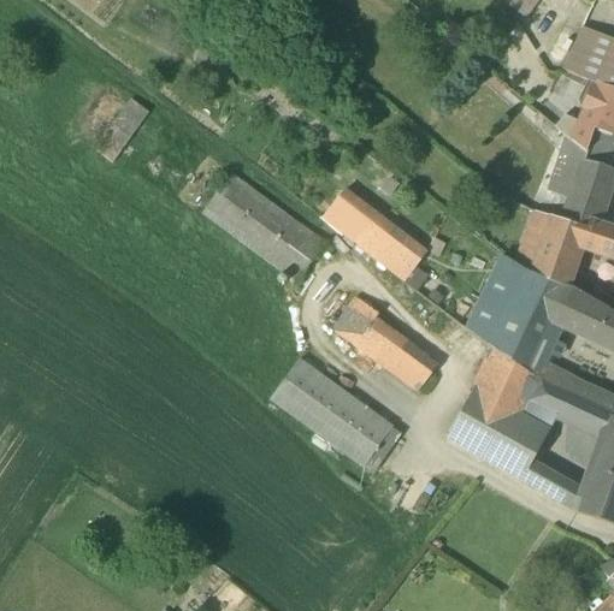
[(511,0),(526,12),(535,0),(511,0)]
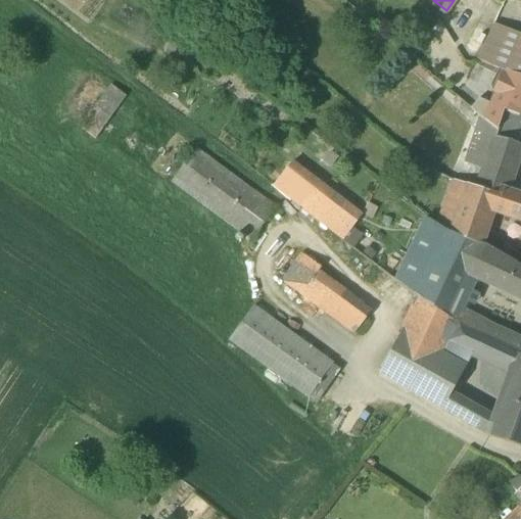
[(498,19),(479,55),(491,62),(492,61),(510,26),(498,19)]
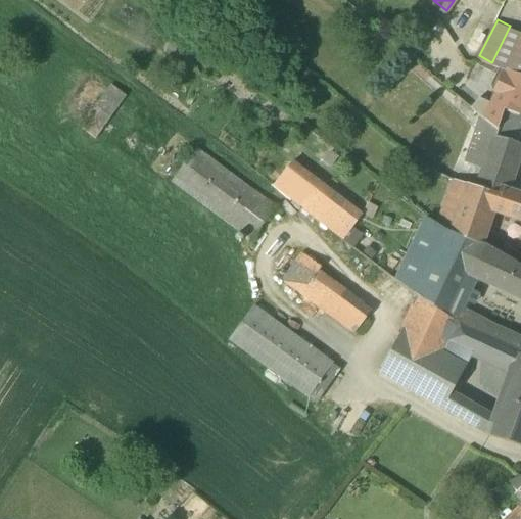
[(520,30),(510,26),(492,61),(512,67),(520,69),(520,30)]
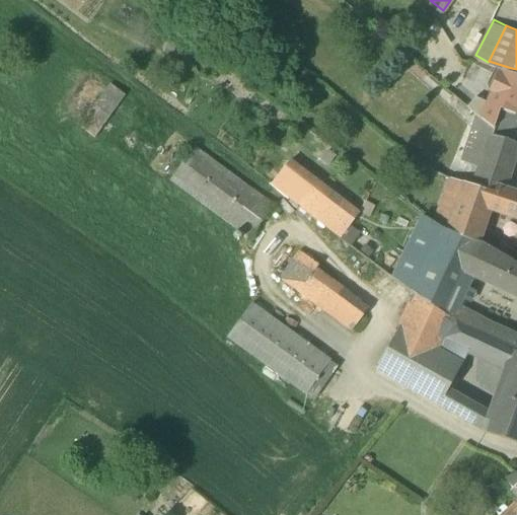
[(516,69),(508,67),(497,88),(490,100),(501,105),(502,105),(515,111),(516,107),(516,69)]
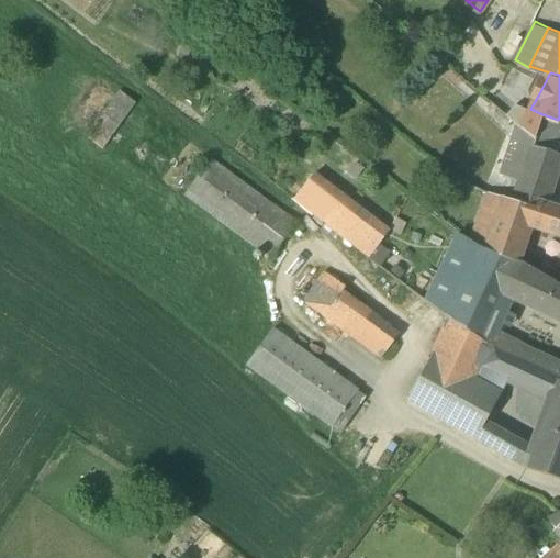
[(137,100),(121,87),(88,133),(104,146),(137,100)]
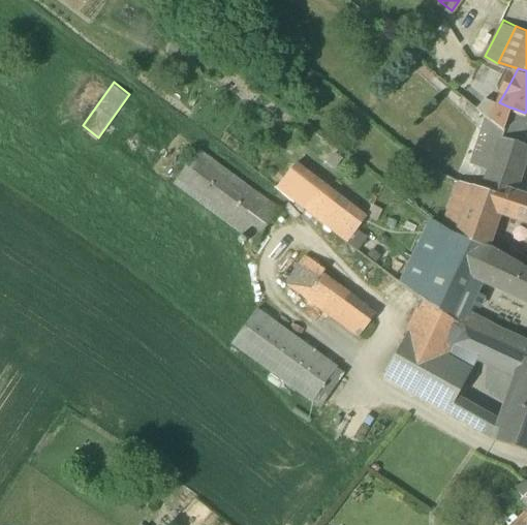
[(499,102),(489,98),(481,110),(486,114),(503,129),(510,107),(499,102)]
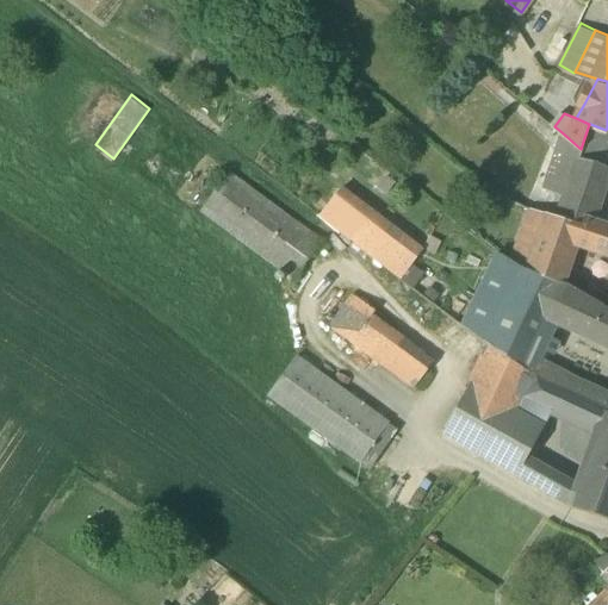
[(581,149),(560,131),(558,148),(578,156),(581,149)]
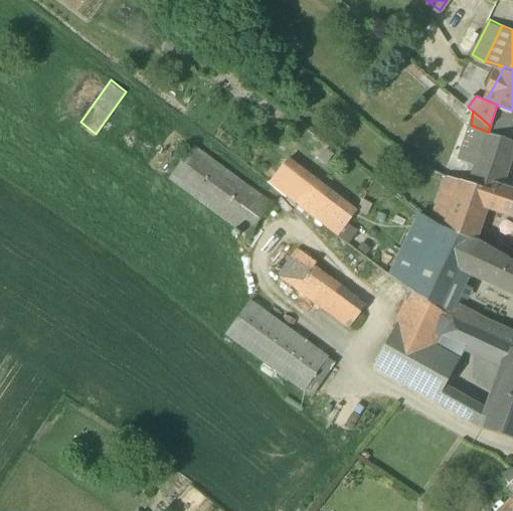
[(488,132),(471,182),(490,188),(492,181),(499,183),(512,144),(512,141),(488,132)]
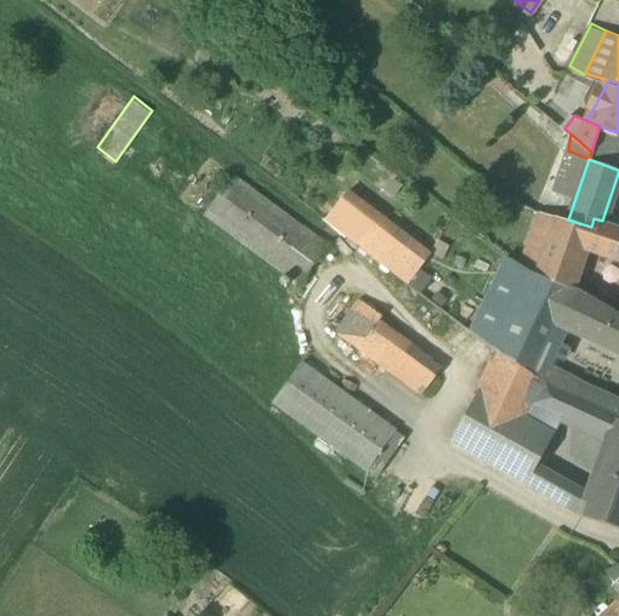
[(329,241),(234,171),(205,211),(300,281),(329,241)]
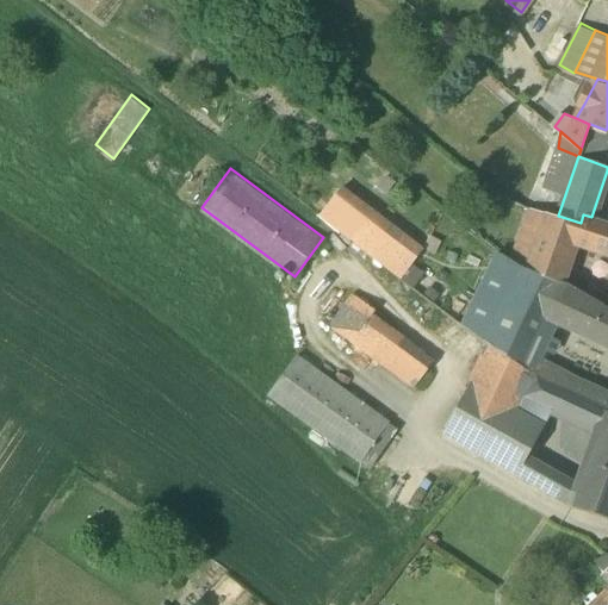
[(422,248),(342,185),(337,192),(386,230),(370,251),(402,276),(422,248)]
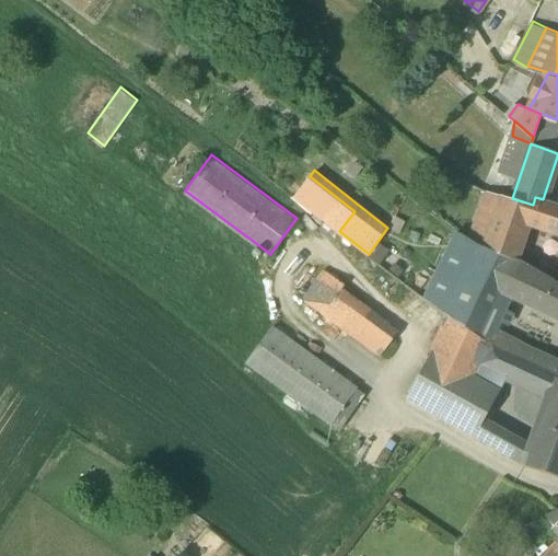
[(355,211),(310,176),(294,195),(339,231),(355,211)]
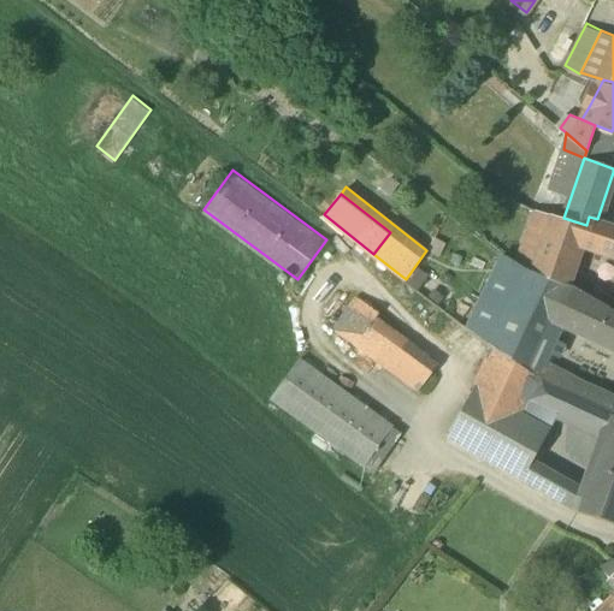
[(570,280),(578,244),(613,255),(613,224),(597,219),(589,217),(586,225),(564,218),(555,214),(537,208),(517,262),(529,270),(531,272),(570,280)]
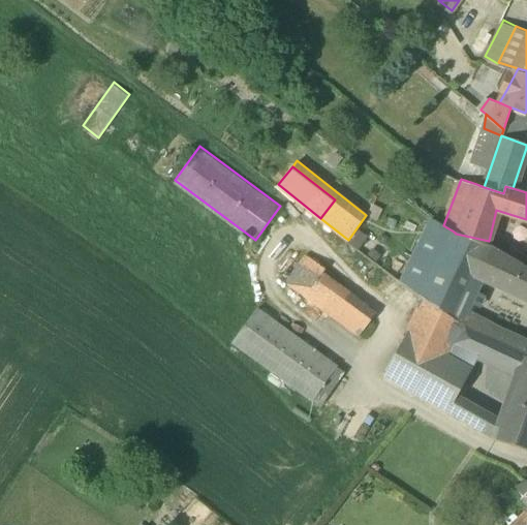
[(489,241),(456,234),(454,232),(443,225),(432,216),(400,279),(458,320),(479,273),(513,287),(522,263),(496,247),(489,241)]
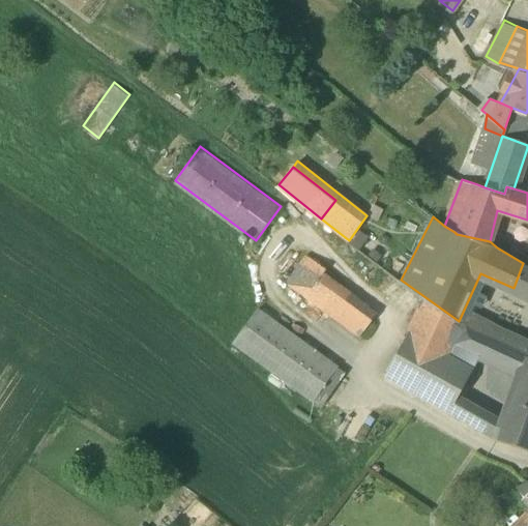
[(326,268),(310,256),(290,283),(320,304),(336,283),(323,272),(326,268)]
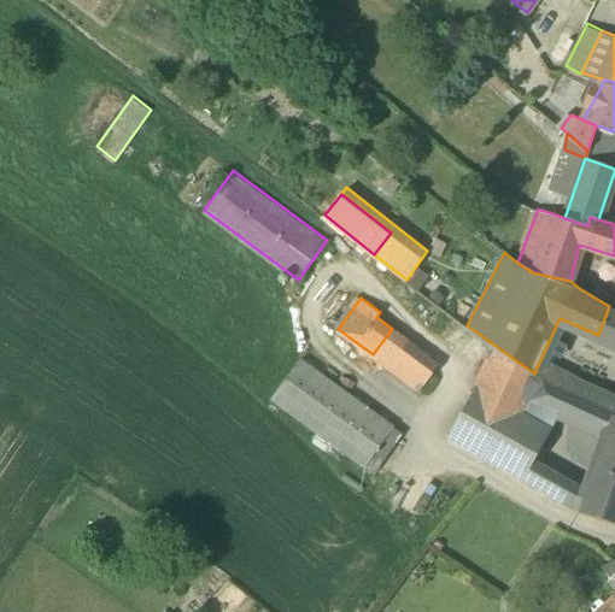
[(614,307),(609,306),(598,335),(614,342),(614,307)]
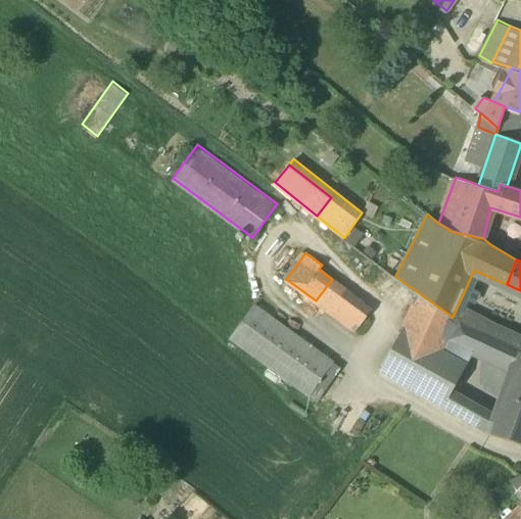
[(372,309),(332,279),(316,300),(356,330),(372,309)]
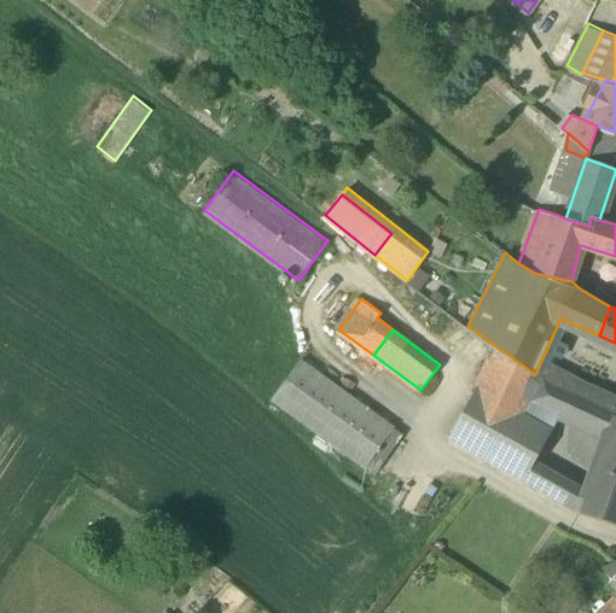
[(541,379),(495,355),(459,419),(449,435),(524,478),(533,463),(562,413),(532,400),(541,379)]
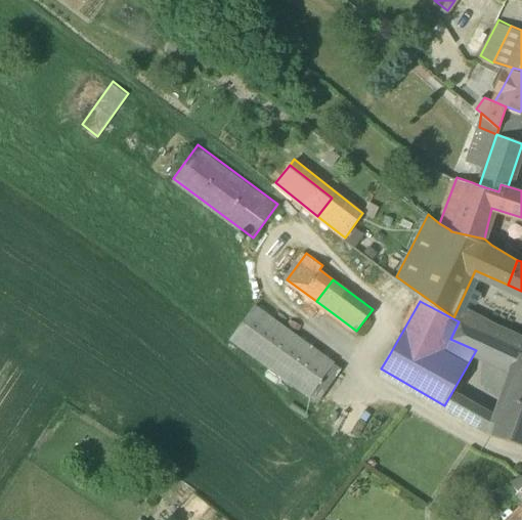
[(342,366),(255,304),(231,337),(318,399),(342,366)]
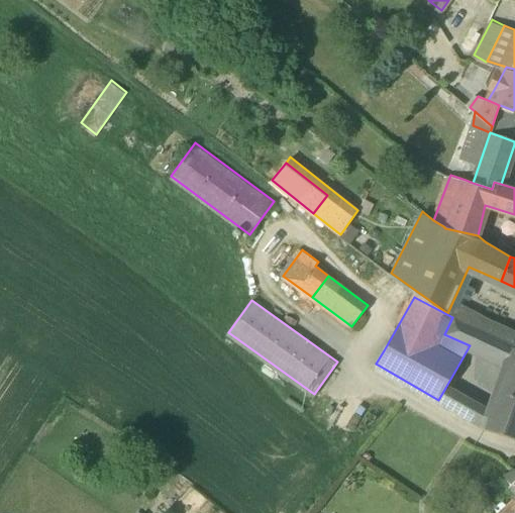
[(514,334),(480,320),(482,317),(461,307),(456,318),(514,345),(514,334)]
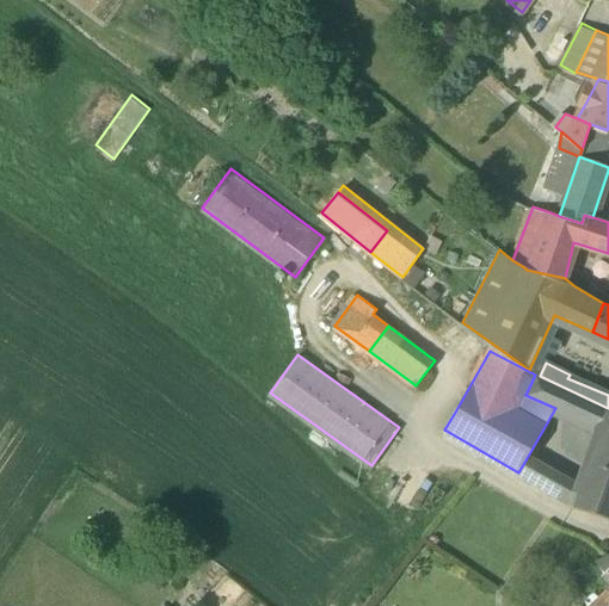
[(540,376),(535,373),(535,375),(526,395),(555,408),(590,425),(594,418),(604,422),(608,414),(608,408),(540,376)]
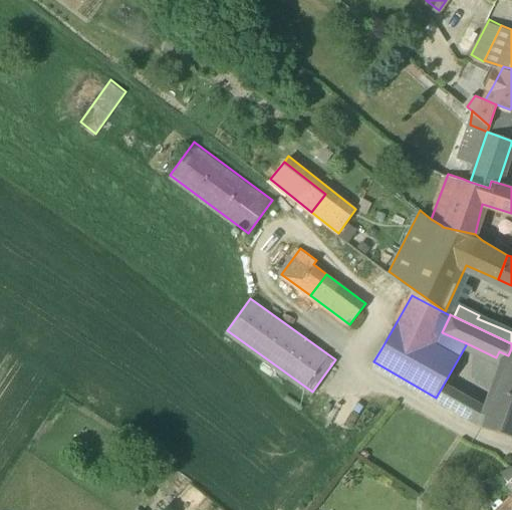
[(511,348),(508,355),(490,407),(511,414),(511,348)]
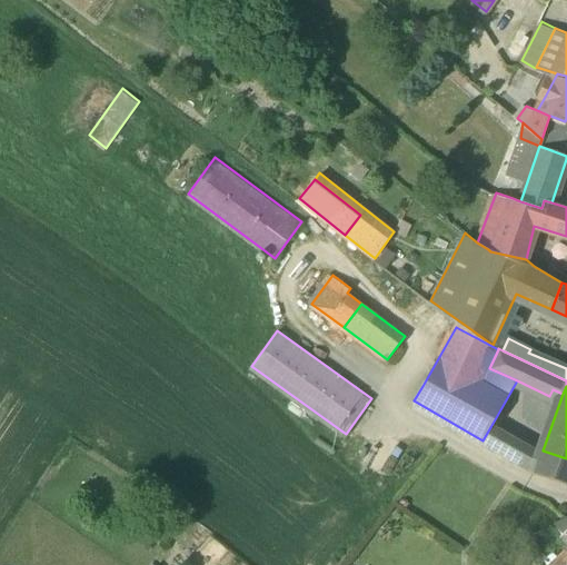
[(540,454),(490,427),(483,440),(535,471),(540,454)]
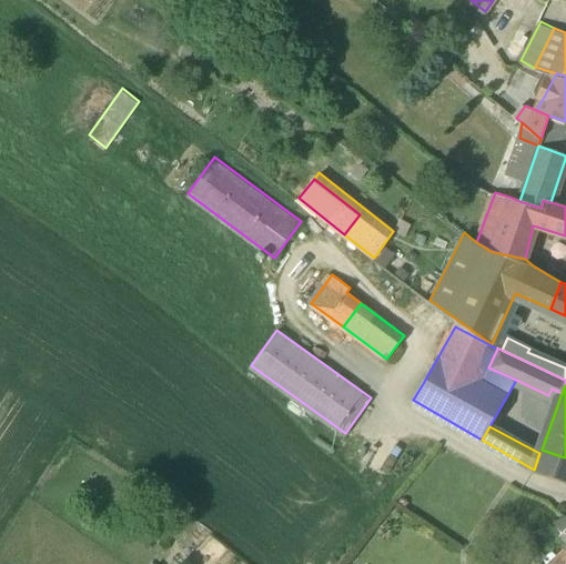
[(565,457),(542,450),(539,453),(534,470),(534,471),(565,482),(565,457)]
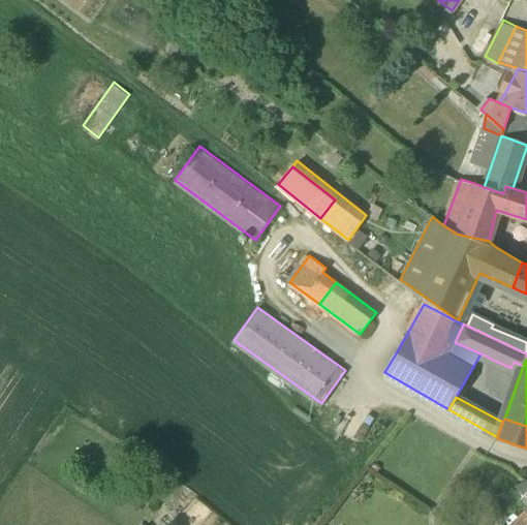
[(526,510),(513,524),(526,524),(526,510)]
